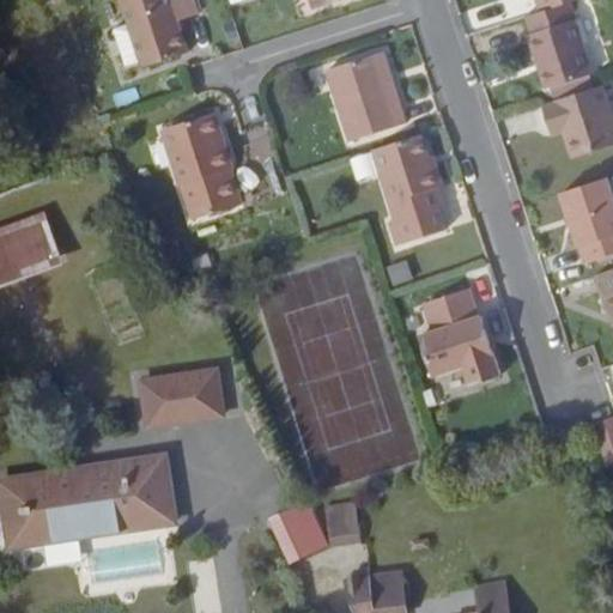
[(144,0),(163,59),(208,43),(196,13),(220,6),(217,0),(144,0)]
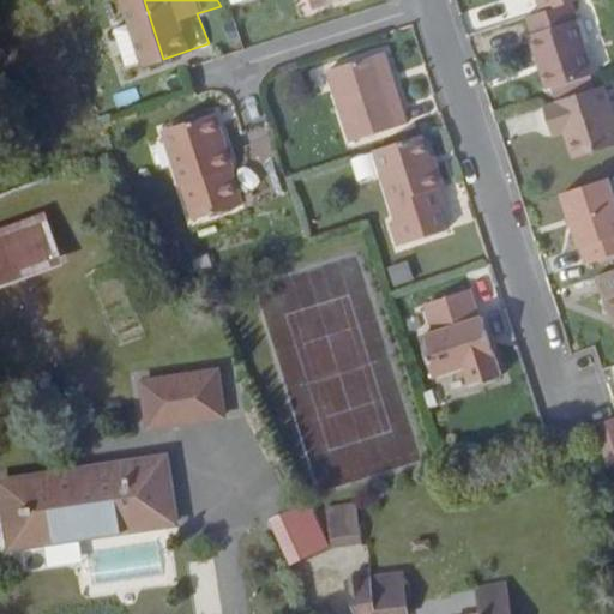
[(575,0),(560,5),(566,23),(564,23),(582,77),(587,76),(613,65),(613,24),(606,0),(575,0)]
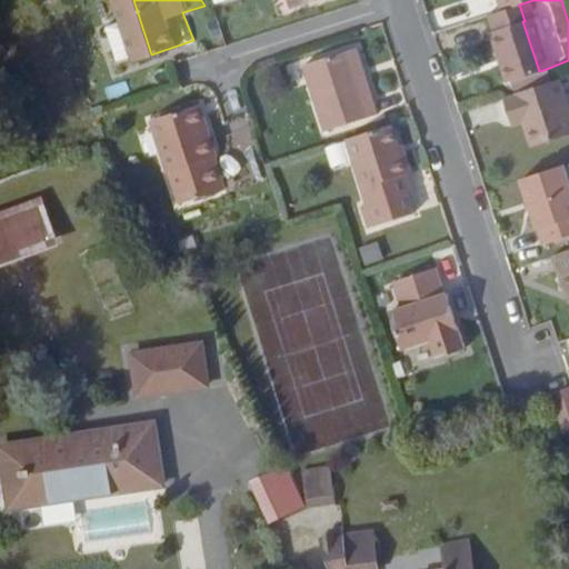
[(149,50),(138,15),(123,19),(135,53),(149,50)]
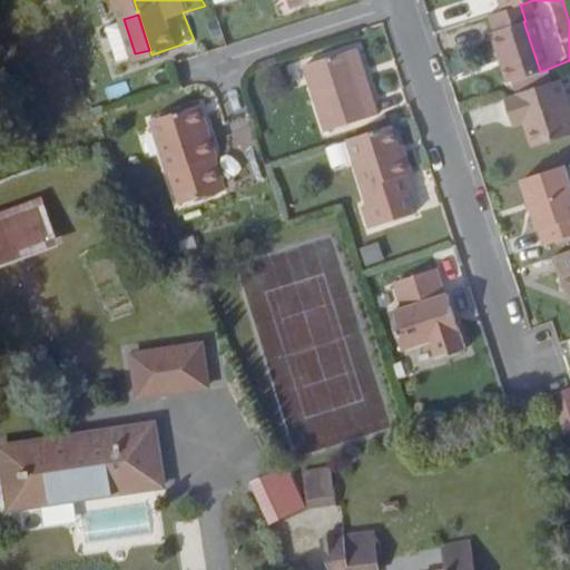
[(377,64),(371,45),(325,58),(349,129),(401,111),(384,61),(377,64)]
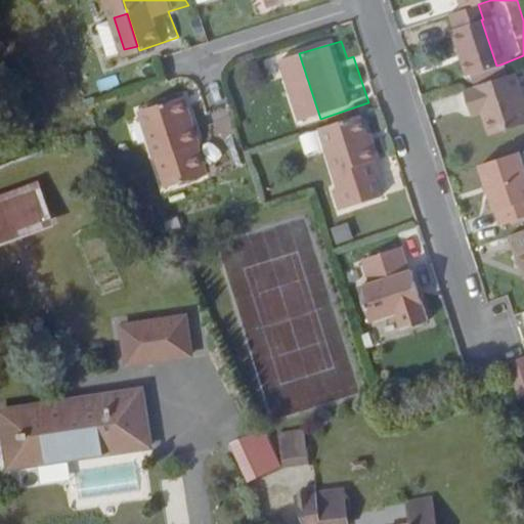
[(523,55),(500,64),(505,76),(523,70),(523,55)]
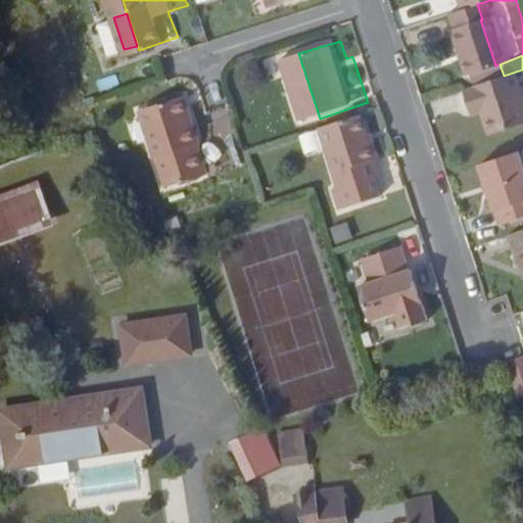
[(522,69),(504,76),(490,81),(495,100),(506,96),(508,103),(516,127),(522,124),(522,69)]
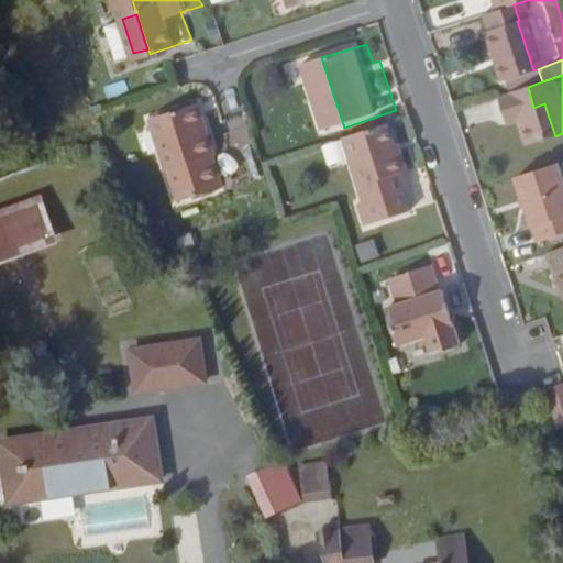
[(219,120),(213,102),(168,117),(183,166),(187,165),(196,198),(238,185),(229,153),(234,152),(224,119),(219,120)]
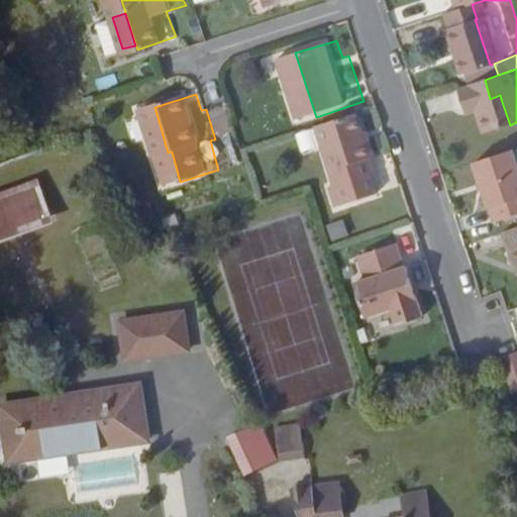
[(502,102),(500,95),(490,99),(493,105),(502,102)]
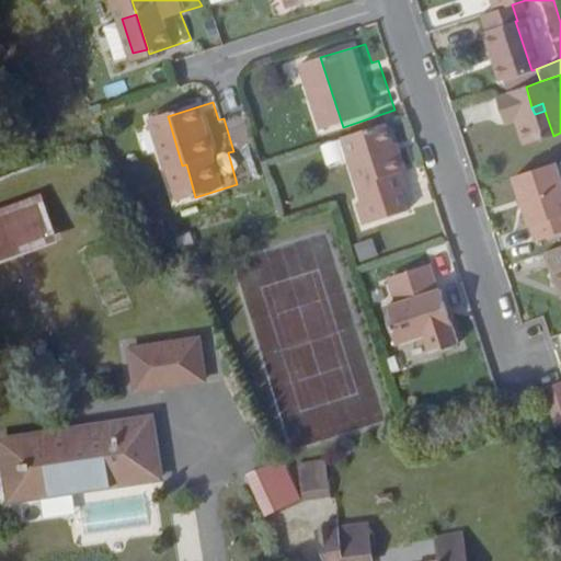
[(423,149),(416,151),(407,122),(365,136),(386,201),(380,203),(388,225),(431,210),(424,189),(428,187),(423,170),(430,169),(423,149)]
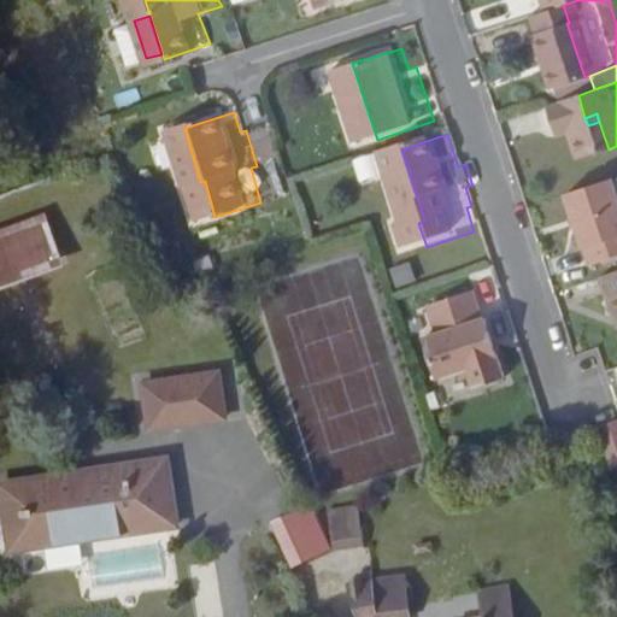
[(616,170),(599,177),(616,231),(616,170)]
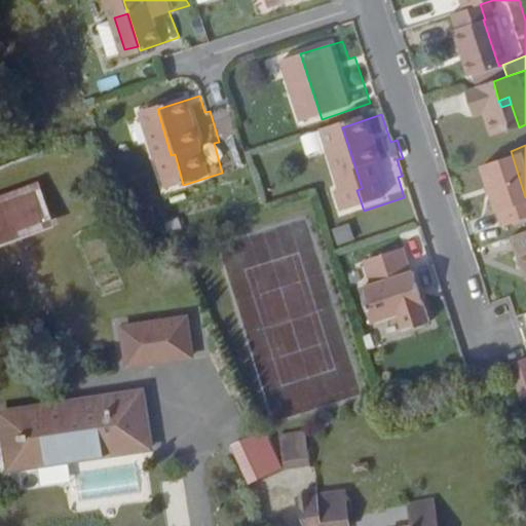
[(0,248),(59,226),(43,185),(0,200),(0,248)]
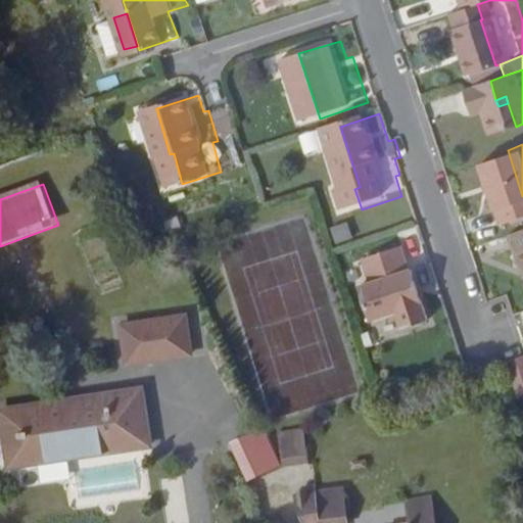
[(335,243),(351,239),(347,223),(330,227),(335,243)]
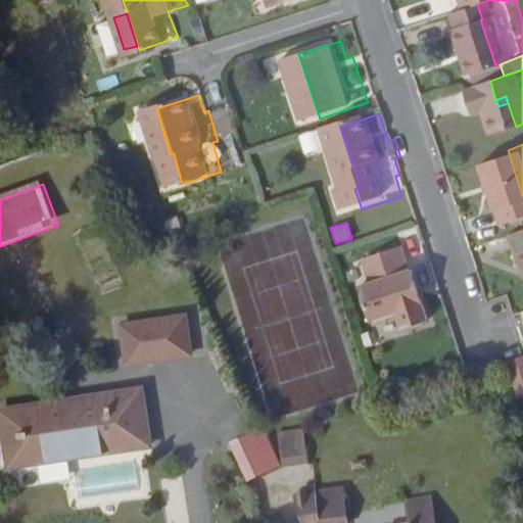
[(426,267),(419,244),(382,255),(388,277),(378,281),(392,319),(418,311),(422,326),(447,316),(430,265),(426,267)]
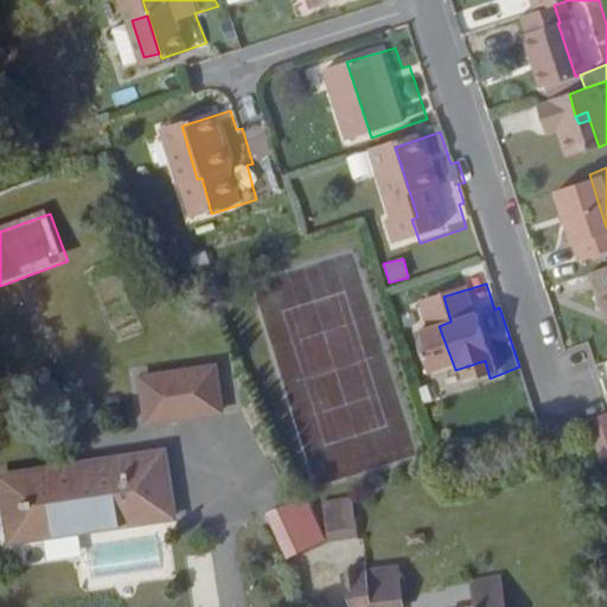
[(216,360),(144,370),(149,414),(223,404),(216,360)]
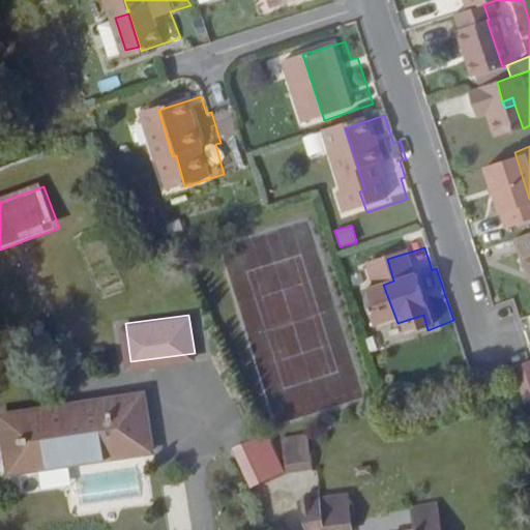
[(524,405),(529,402),(529,359),(510,367),(524,405)]
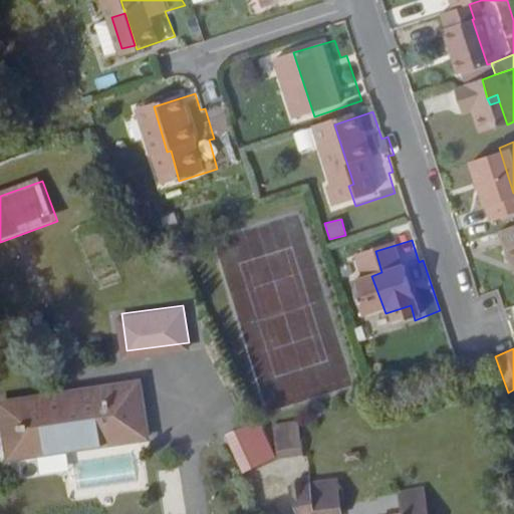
[(0,416),(6,458),(147,437),(139,377),(0,397),(0,416)]
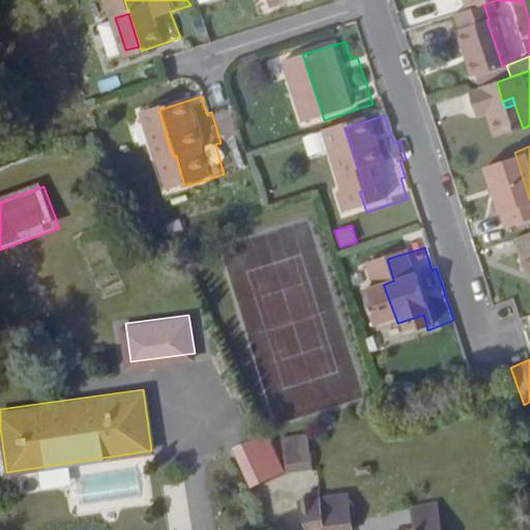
[(281,438),(285,472),(312,469),(307,434),(281,438)]
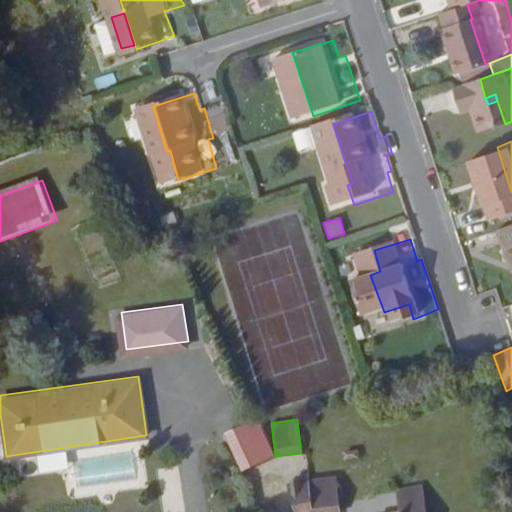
[(259,420),(224,434),(239,472),(274,458),(259,420)]
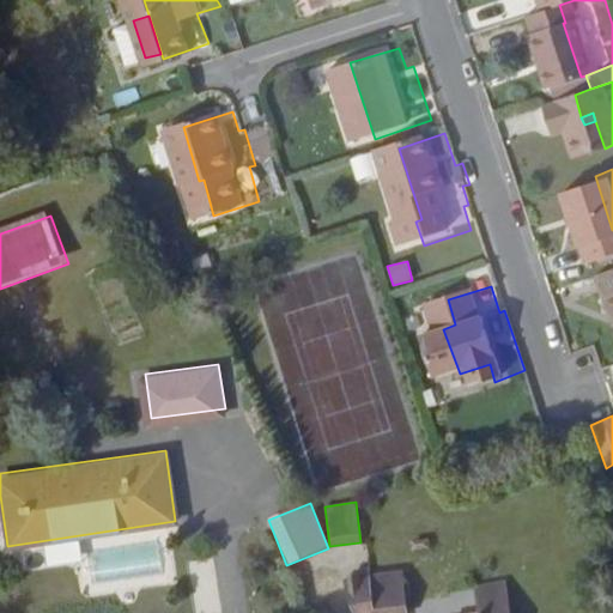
[(444,612),(435,569),(380,581),(392,612),(444,612)]
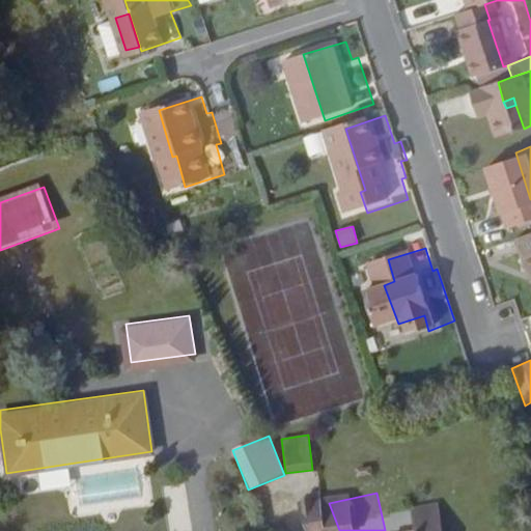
[(471,530),(463,502),(435,511),(439,530),(471,530)]
